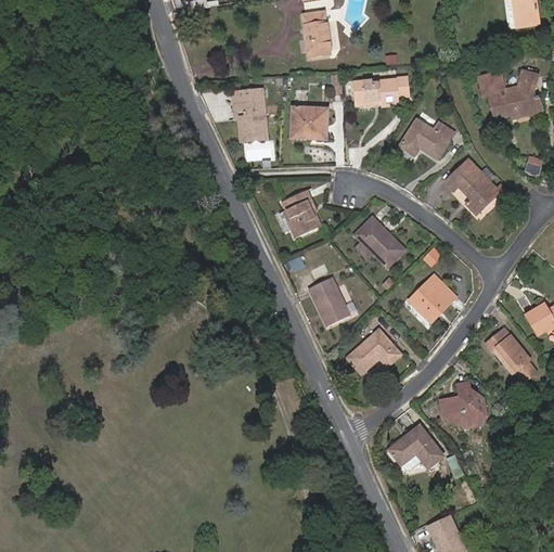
[(512,0),(515,20),(539,16),(536,0),(512,0)]
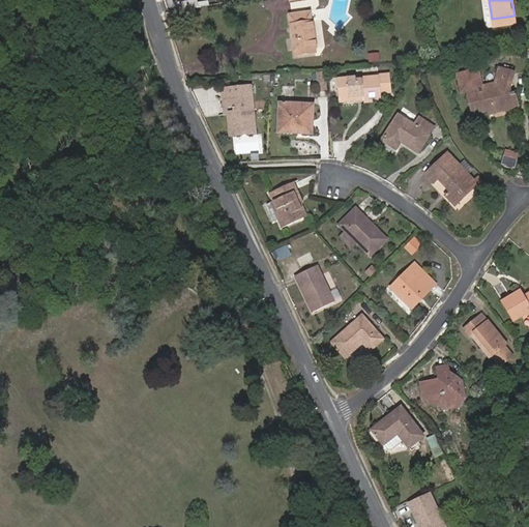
[(515,16),(492,19),(493,25),(516,22),(515,16)]
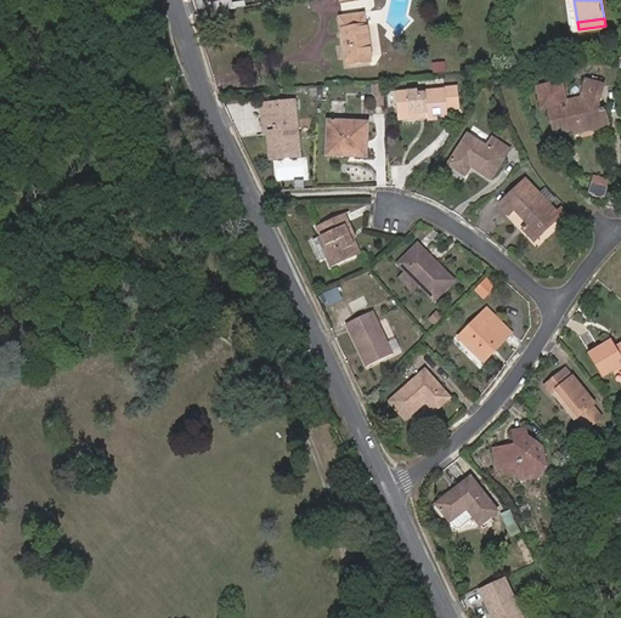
[(372,54),(367,21),(339,24),(344,57),(346,57),(346,62),(371,58),(370,55),(372,54)]
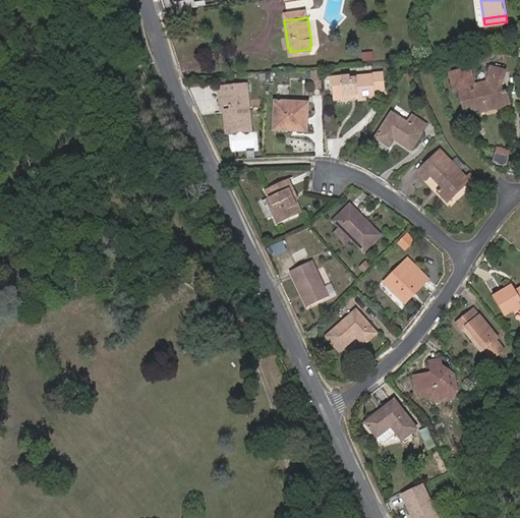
[(497,92),(506,90),(505,88),(502,89),(500,83),(505,68),(490,64),(486,79),(473,82),(468,66),(449,71),(454,89),(458,88),(464,110),(479,106),(483,105),(484,108),(500,104),(497,92)]
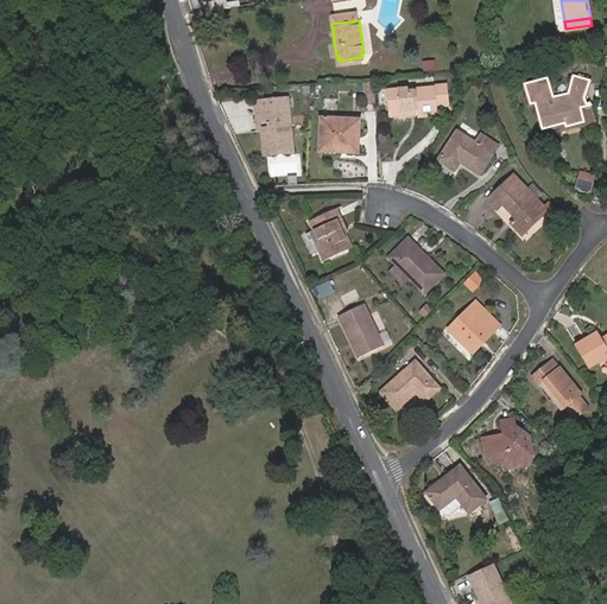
[(387,88),(390,114),(436,109),(436,103),(448,102),(446,82),(417,86),(417,89),(408,89),(406,86),(387,88)]
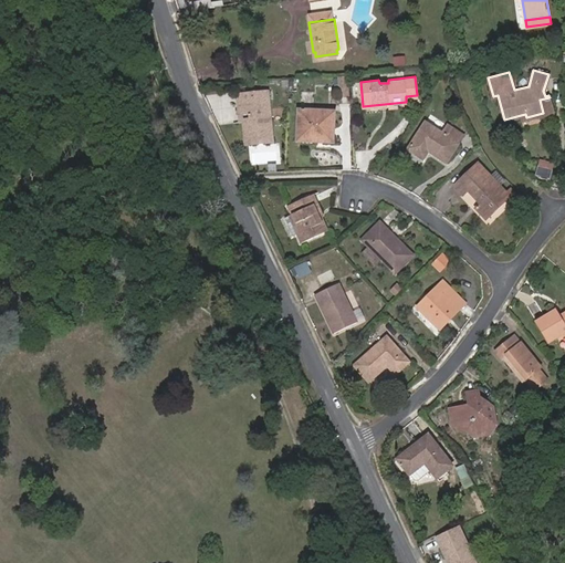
[(244,141),(272,138),(267,90),(240,92),(242,111),(248,111),(249,120),(242,120),(244,141)]
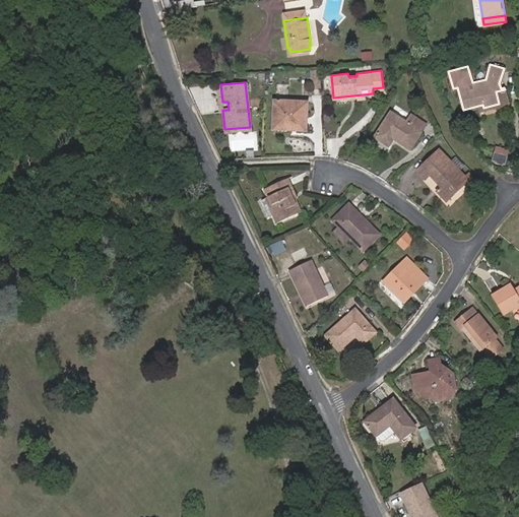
[(508,102),(505,89),(496,91),(499,104),(508,102)]
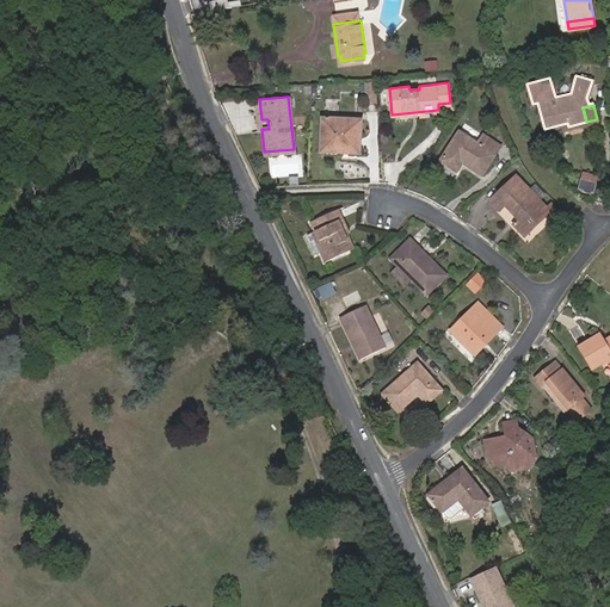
[(346,144),(346,149),(358,150),(359,118),(321,116),(320,143),(346,144)]
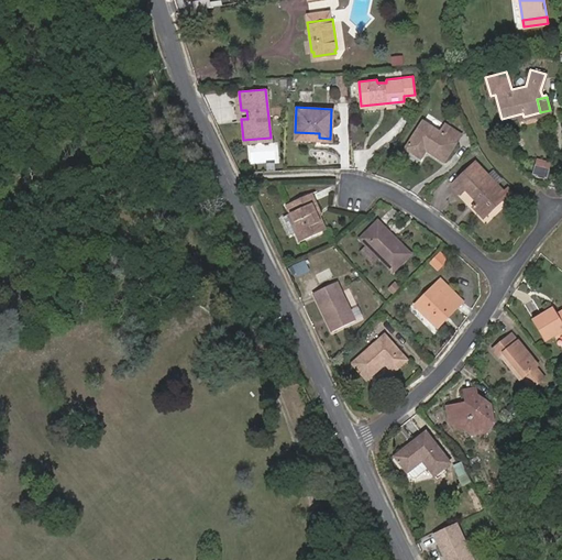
[(422,120),(406,146),(420,155),(425,146),(443,157),(459,132),(445,123),(440,131),(422,120)]
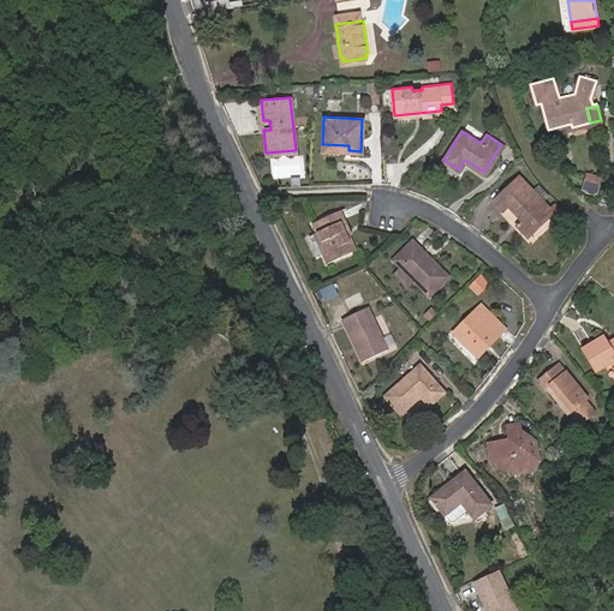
[(598,189),(602,172),(585,169),(583,186),(598,189)]
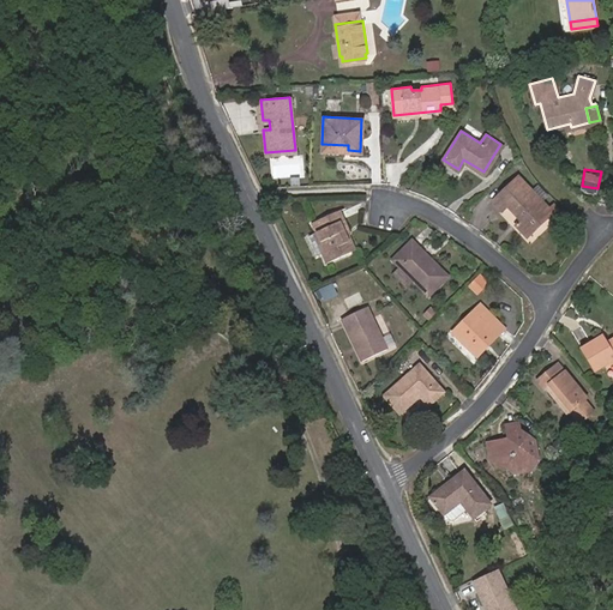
[(530,188),(517,175),(493,198),(500,207),(506,203),(521,218),(517,222),(527,233),(545,216),(551,210),(556,205),(552,200),(547,205),(540,198),(530,188)]
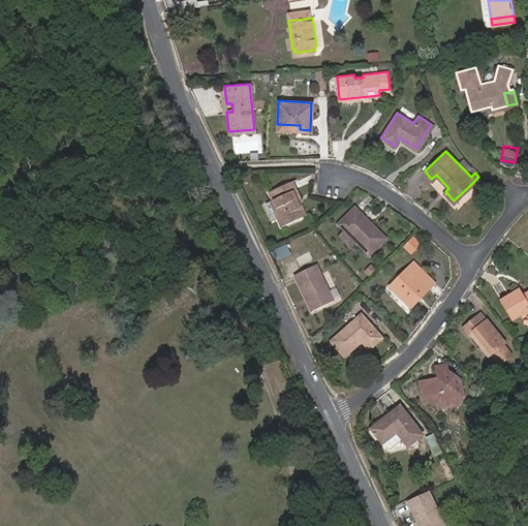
[(470,166),(462,158),(457,162),(465,171),(470,166)]
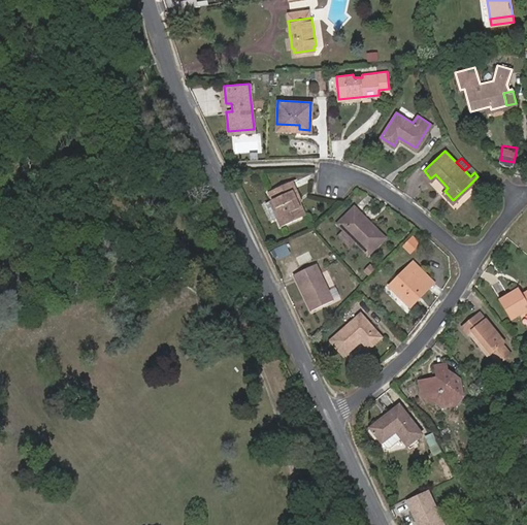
[(473,191),(484,182),(478,176),(473,181),(468,186),(473,191)]
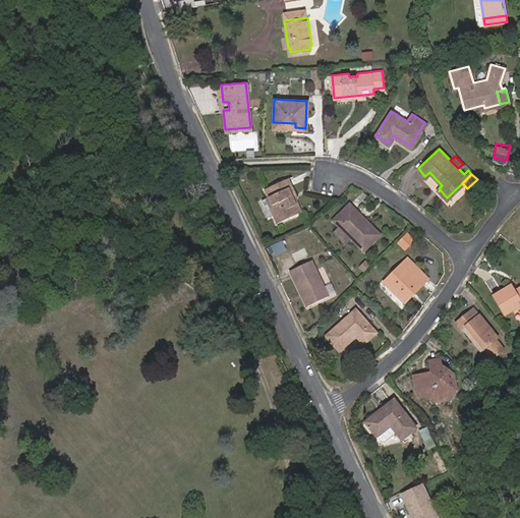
[(291,197),(294,196),(296,195),(287,177),(282,179),(291,197)]
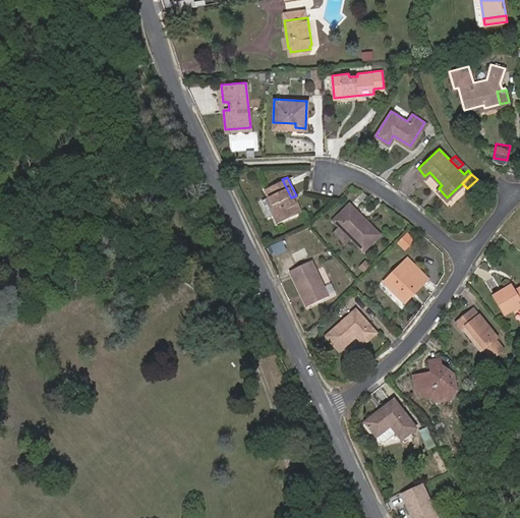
[(300,210),(294,196),(291,197),(282,179),(265,186),(269,195),(266,197),(277,220),(300,210)]
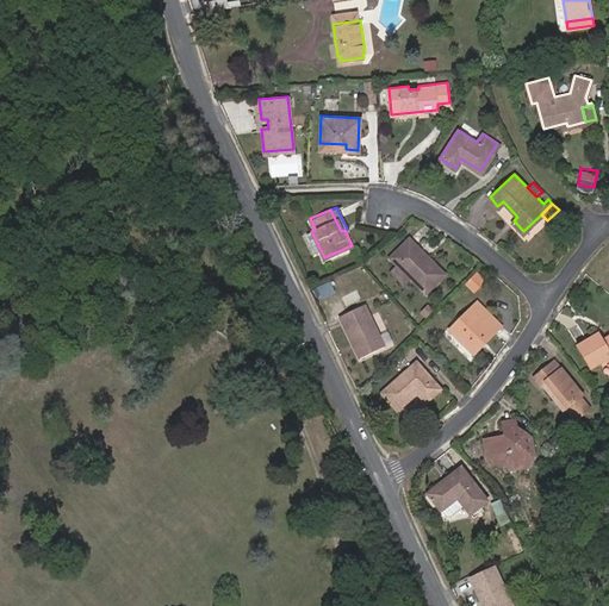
[(409,237),(404,241),(421,257),(424,252),(409,237)]
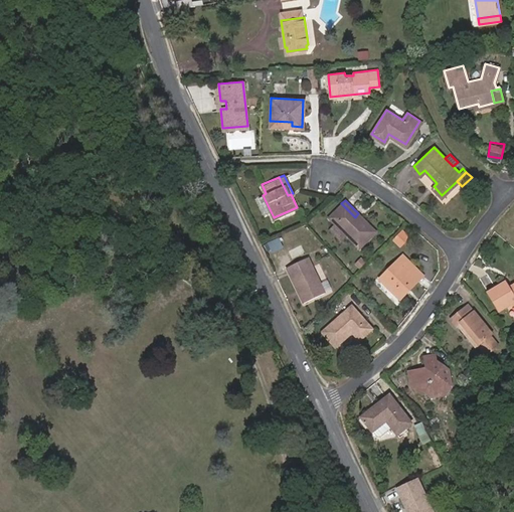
[(355,217),(341,203),(329,215),(359,244),(374,229),(358,213),(355,217)]
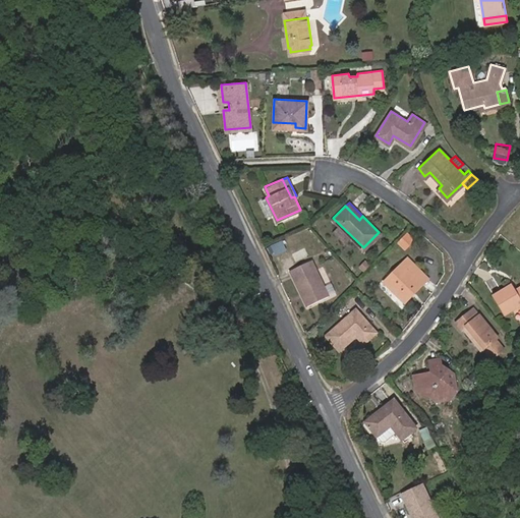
[(413,239),(406,232),(397,241),(404,248),(413,239)]
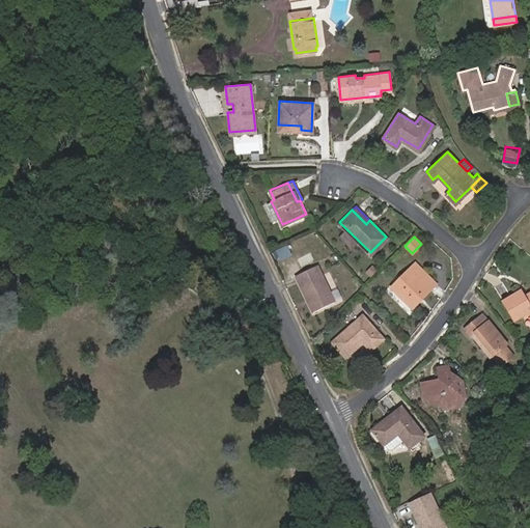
[(423,283),(430,276),(414,260),(390,285),(412,307),(419,299),(417,296),(426,286),(423,283)]
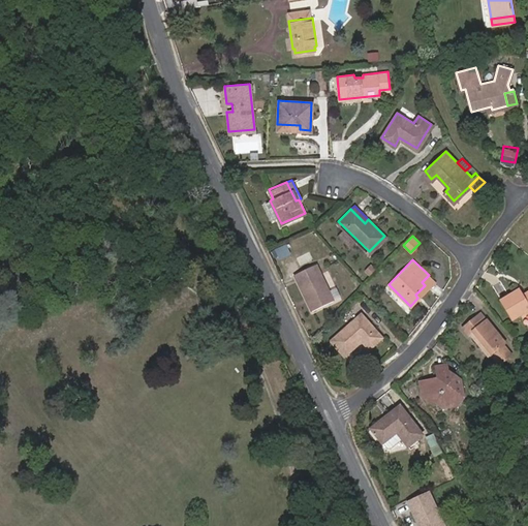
[(309,292),(315,307),(334,298),(317,263),(293,274),(304,296),(309,292)]
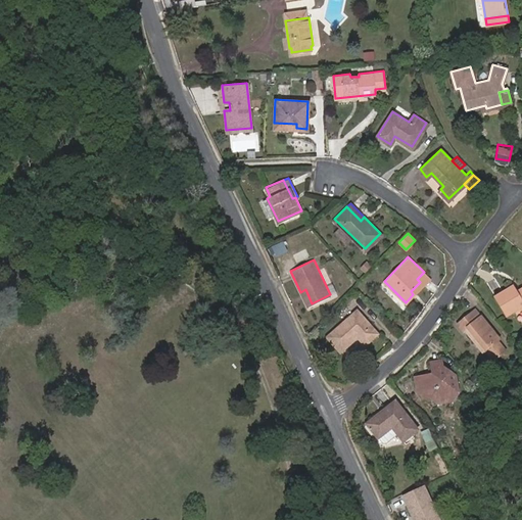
[(430,278),(424,272),(417,279),(420,282),(411,291),(413,294),(430,278)]
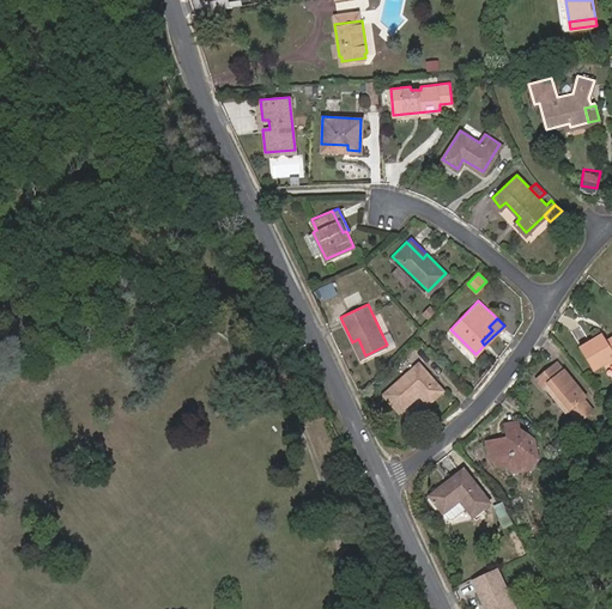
[(601,333),(581,345),(594,366),(611,355),(611,335),(605,340),(601,333)]
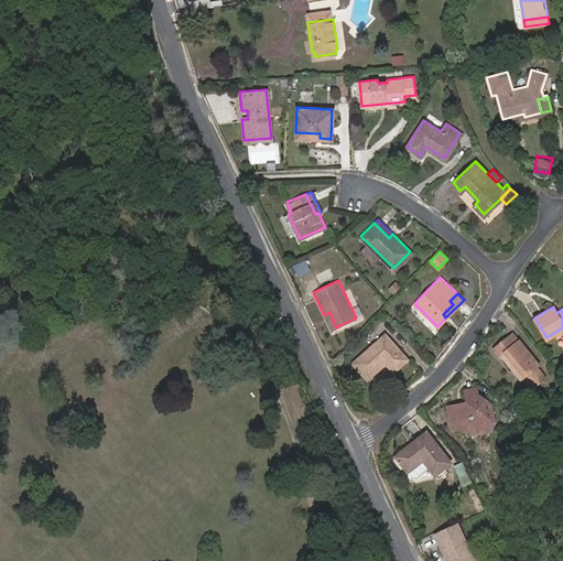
[(331,331),(336,327),(329,312),(324,315),(331,331)]
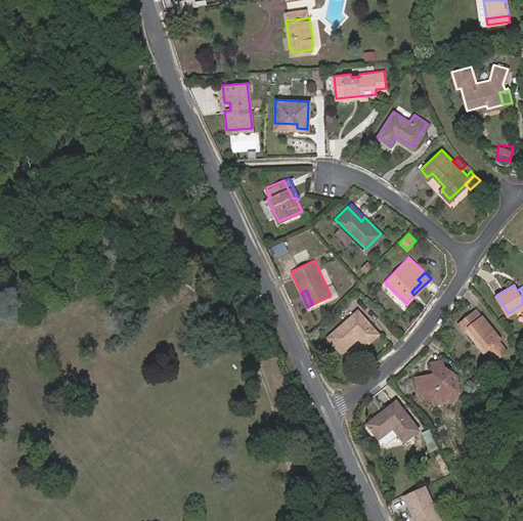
[(499,337),(476,307),(458,321),(464,330),(466,328),(483,350),(485,348),(493,357),(506,348),(497,338),(499,337)]
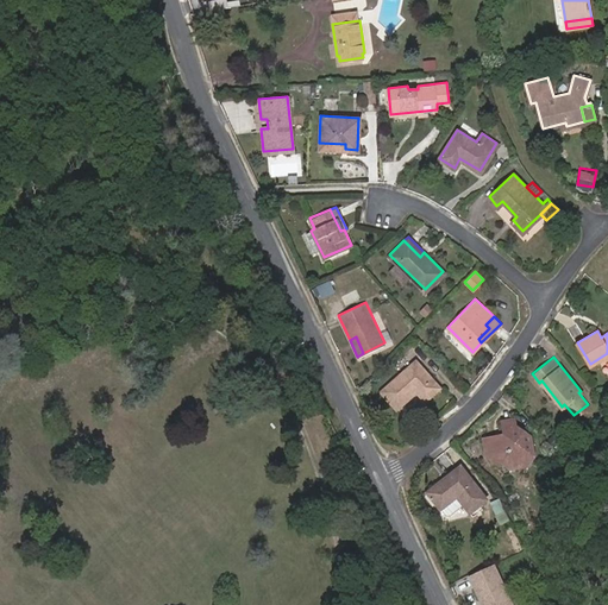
[(439,385),(415,359),(381,389),(397,408),(415,390),(425,399),(439,385)]
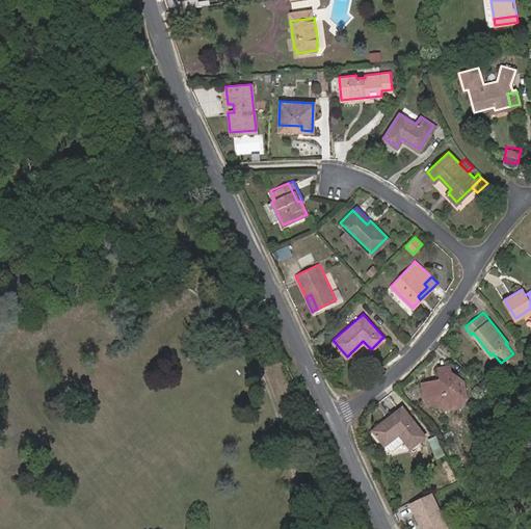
[(455,397),(465,395),(462,381),(449,371),(448,365),(440,367),(442,382),(439,385),(433,380),(422,382),(424,395),(431,402),(436,399),(443,402),(444,406),(456,403),(455,397)]
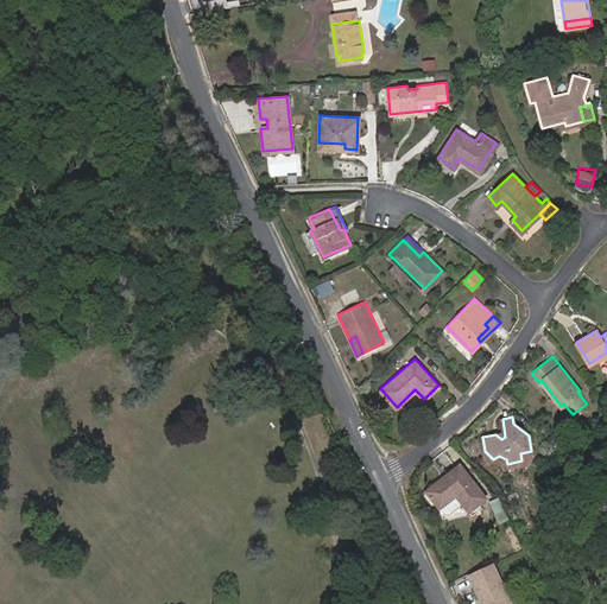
[(486,497),(460,464),(427,490),(440,507),(441,506),(446,512),(449,513),(462,502),(468,510),(486,497)]
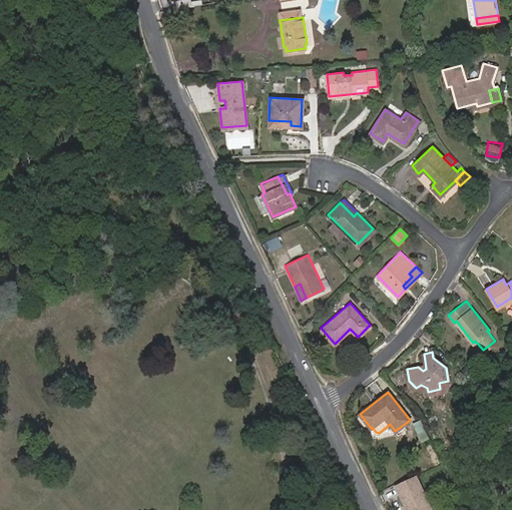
[(432,509),(416,474),(393,484),(405,509),(432,509)]
